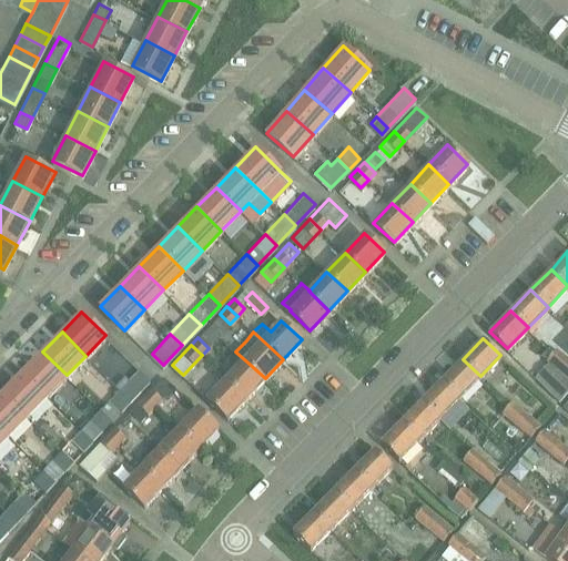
[(549,360),(567,377),(567,356),(556,346),(554,349),(546,358),(549,360)]
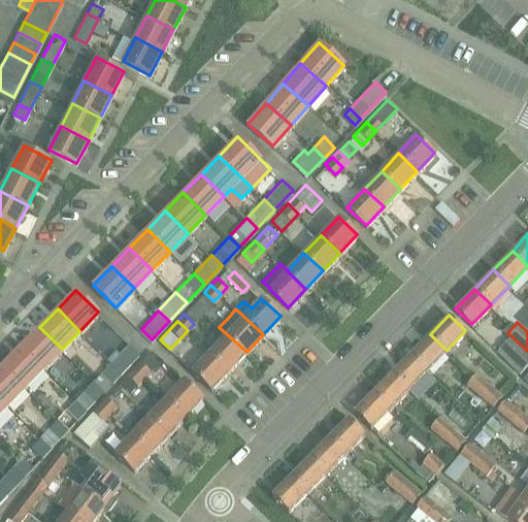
[(22,346),(44,367),(62,349),(39,327),(22,346)]
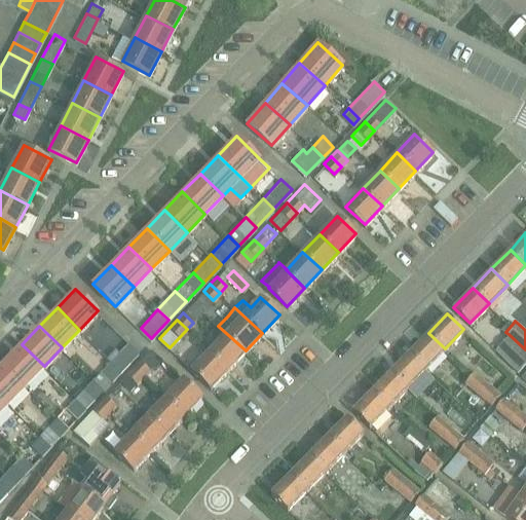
[(210,350),(228,369),(246,350),(226,333),(210,350)]
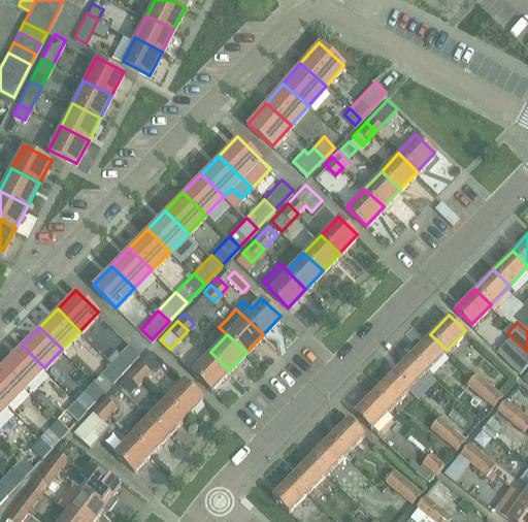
[(430,334),(411,353),(427,369),(447,350),(430,334)]
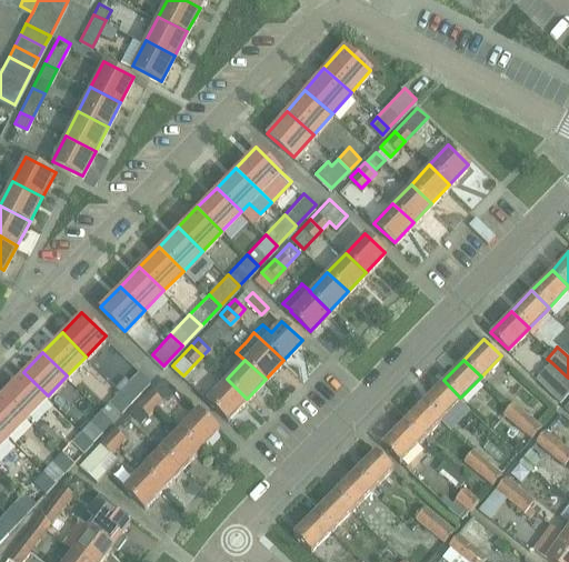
[(559,399),(568,388),(568,378),(550,361),(536,375),(559,399)]
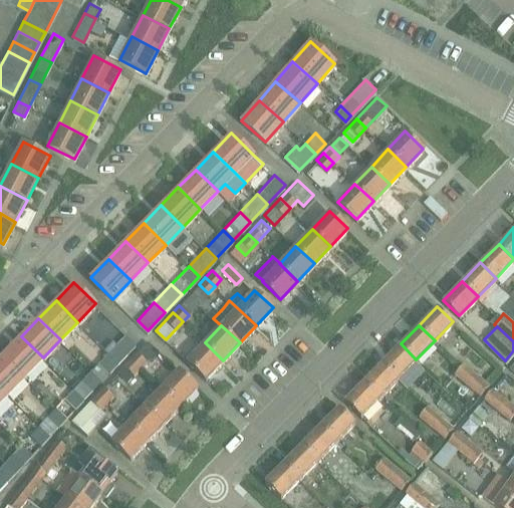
[(125,333),(108,351),(119,361),(137,343),(125,333)]
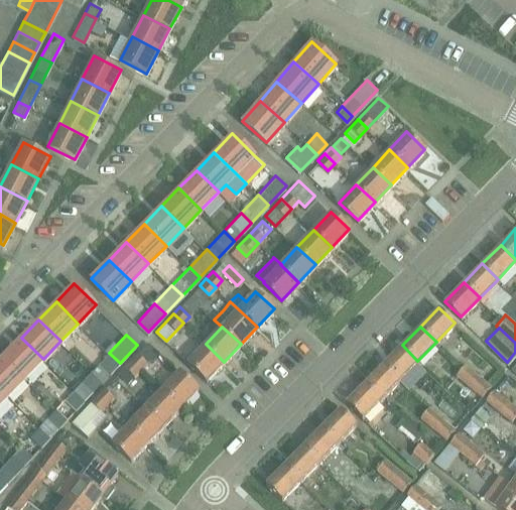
[(3,355),(25,377),(43,359),(21,338),(3,355)]
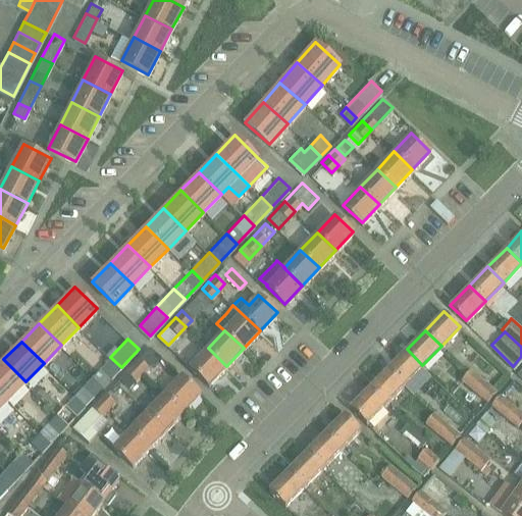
[(209,383),(226,366),(208,348),(191,366),(209,383)]
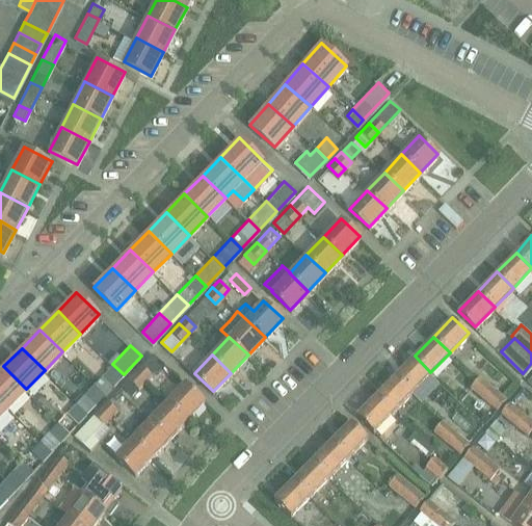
[(415,356),(396,375),(411,391),(430,372),(415,356)]
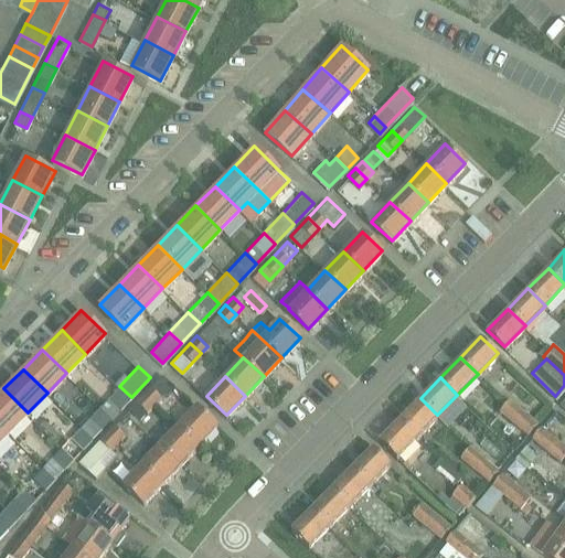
[(150,384),(139,396),(150,406),(161,395),(150,384)]
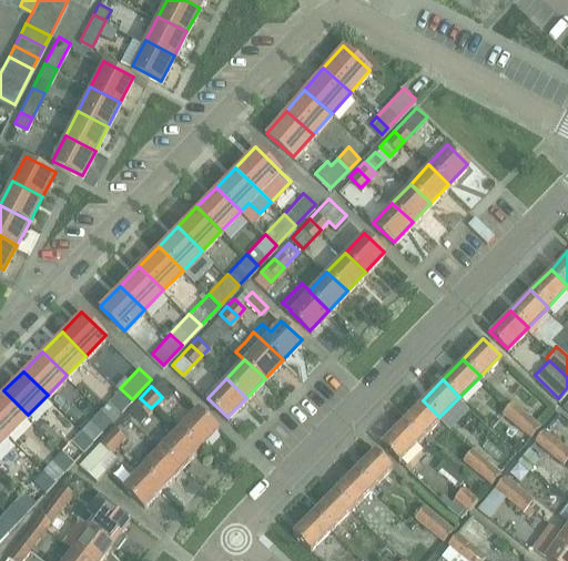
[(120,388),(101,408),(113,419),(132,399),(120,388)]
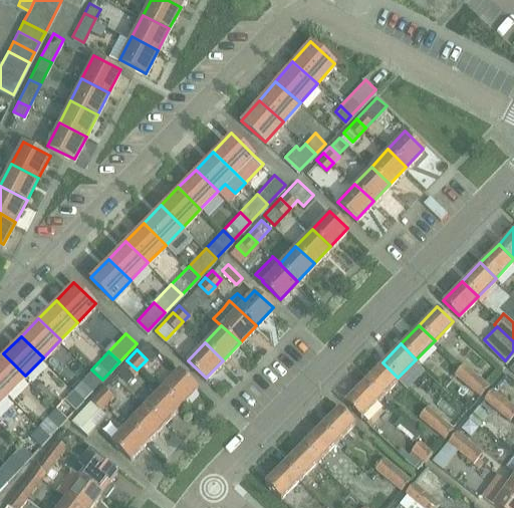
[(0,356),(0,385),(8,394),(25,375),(3,353),(0,356)]
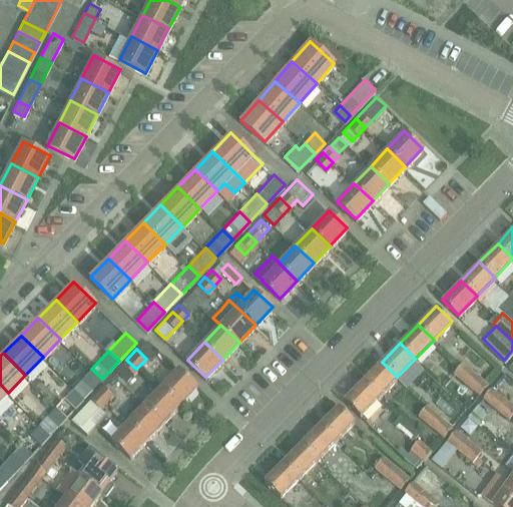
[(127,379),(136,369),(126,360),(117,370),(127,379)]
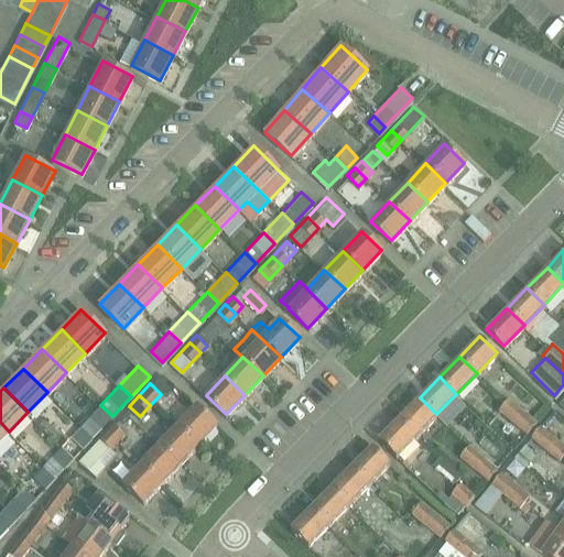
[(503,401),(531,425),(535,419),(508,395),(503,401)]
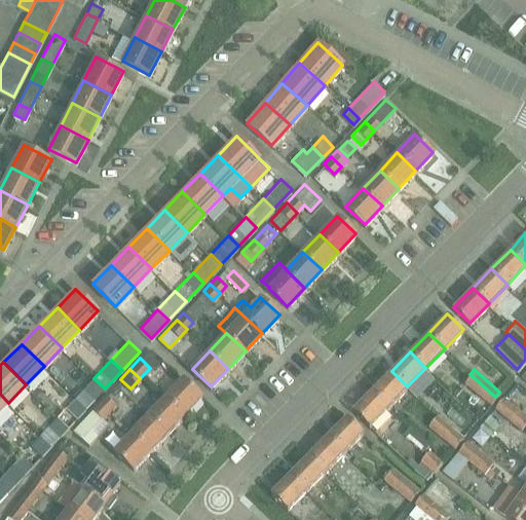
[(391,371),(372,390),(388,406),(407,386),(391,371)]
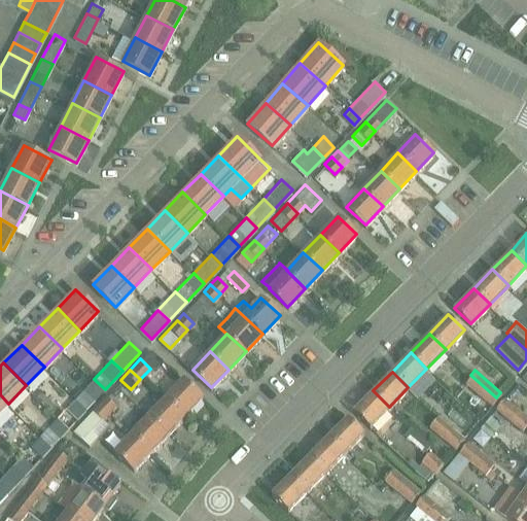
[(491,403),(496,397),(470,375),(465,381),(491,403)]
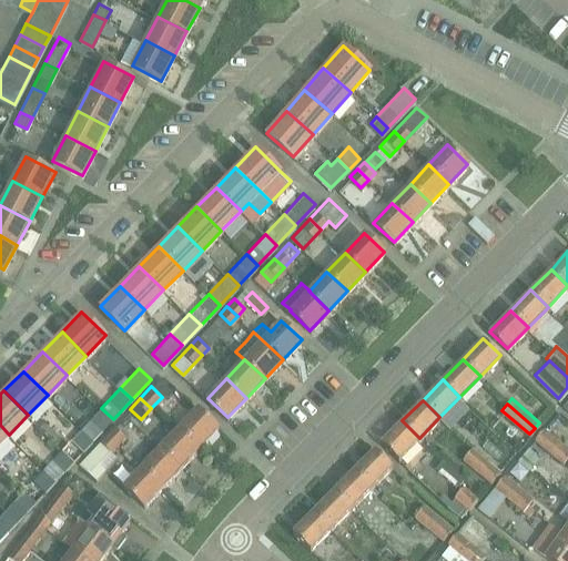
[(101,408),(82,428),(94,439),(113,419),(101,408)]
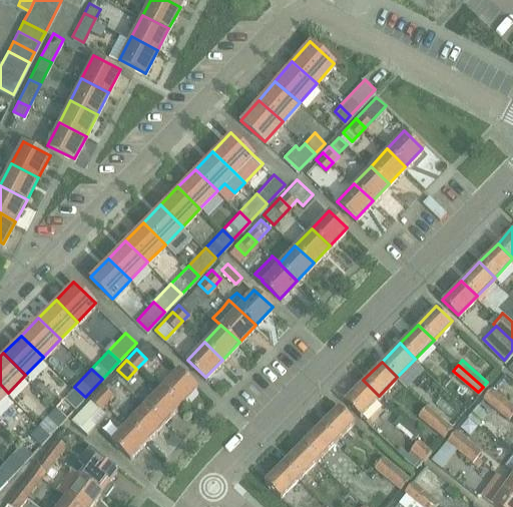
[(178,370),(161,387),(179,405),(196,387),(178,370)]
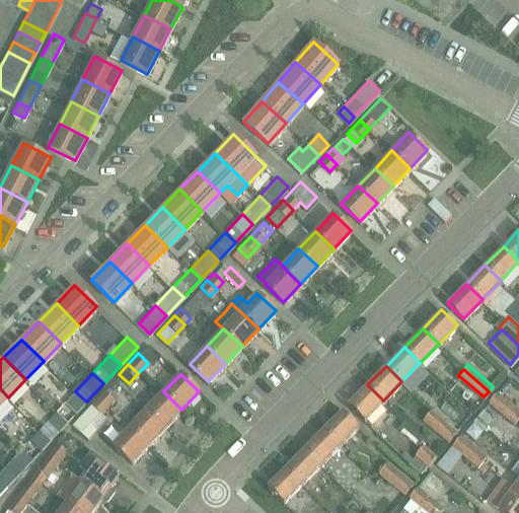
[(365,420),(383,400),(367,384),(349,404),(365,420)]
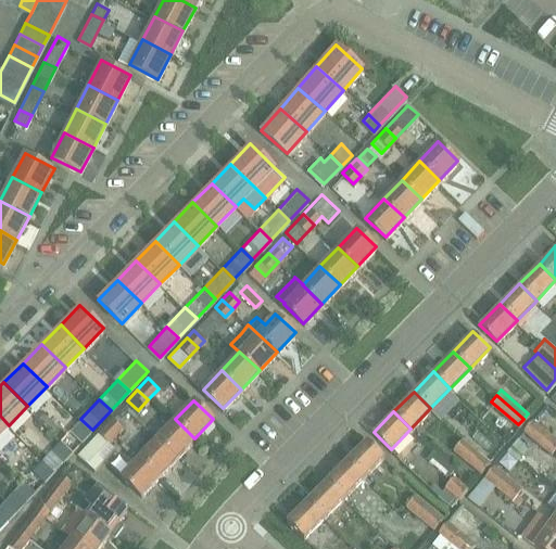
[(104,423),(115,434),(123,426),(112,416),(104,423)]
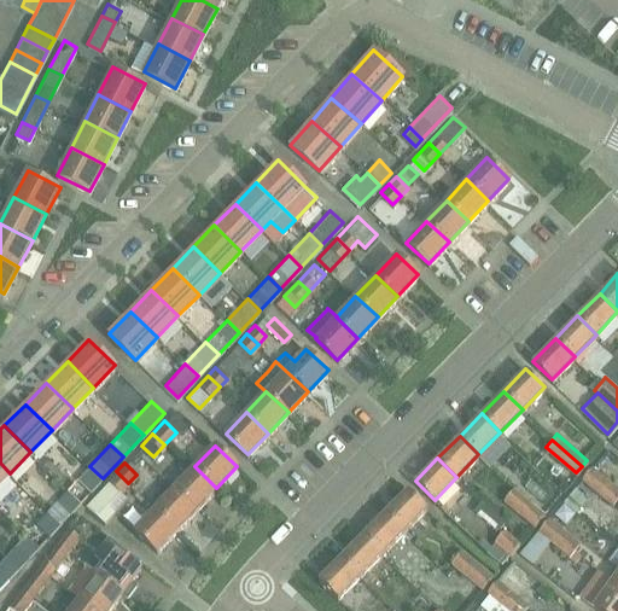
[(582,477),(612,502),(613,500),(617,494),(617,484),(593,464),(581,477),(582,477)]
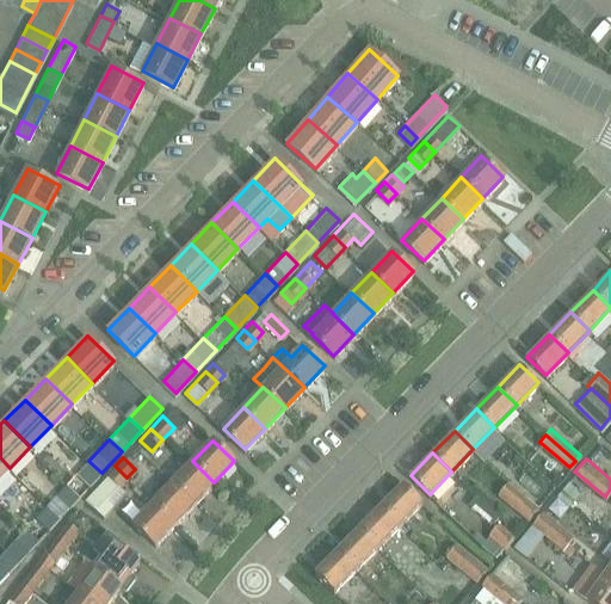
[(88,461),(68,482),(80,494),(102,473),(88,461)]
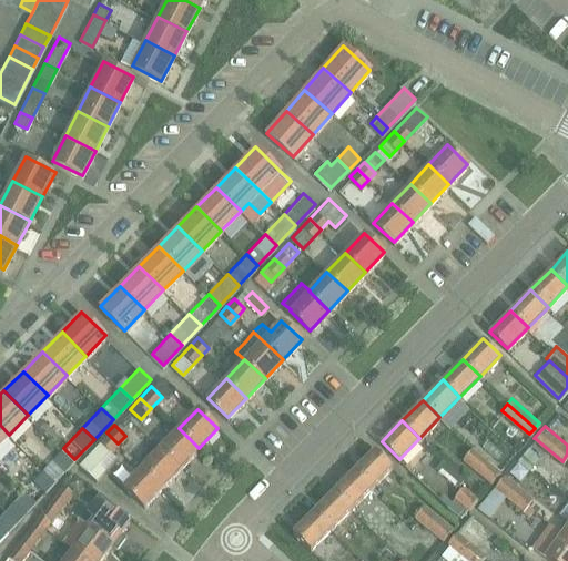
[(161,447),(181,467),(199,448),(179,428),(161,447)]
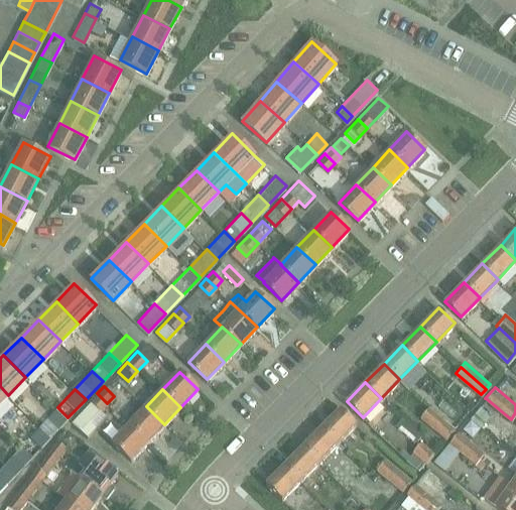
[(90,421),(107,403),(97,393),(80,412),(72,420),(87,434),(96,425),(90,421)]
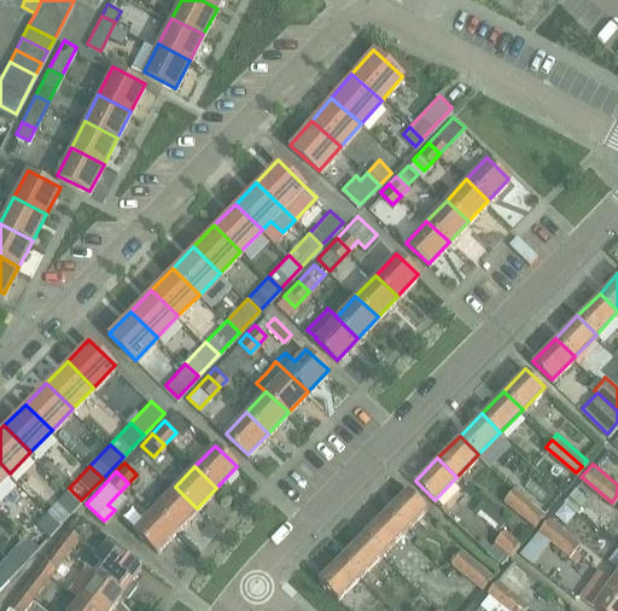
[(503,498),(534,523),(544,510),(514,484),(513,486),(503,498)]
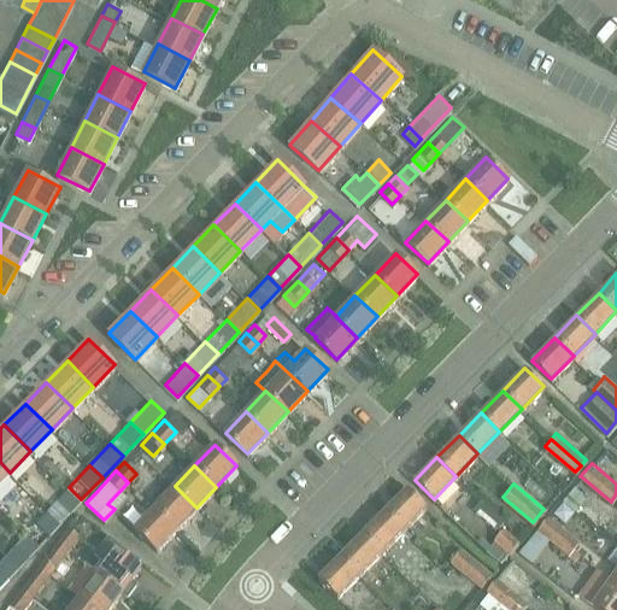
[(575,484),(563,498),(575,508),(585,497),(581,488),(575,484)]
